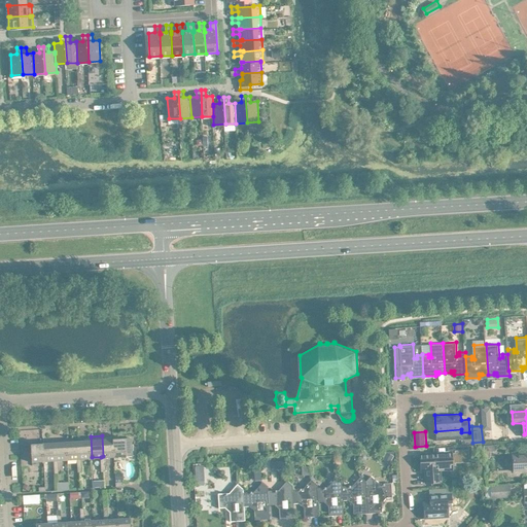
[(113,435),(102,435),(103,456),(105,456),(115,456),(113,435)]
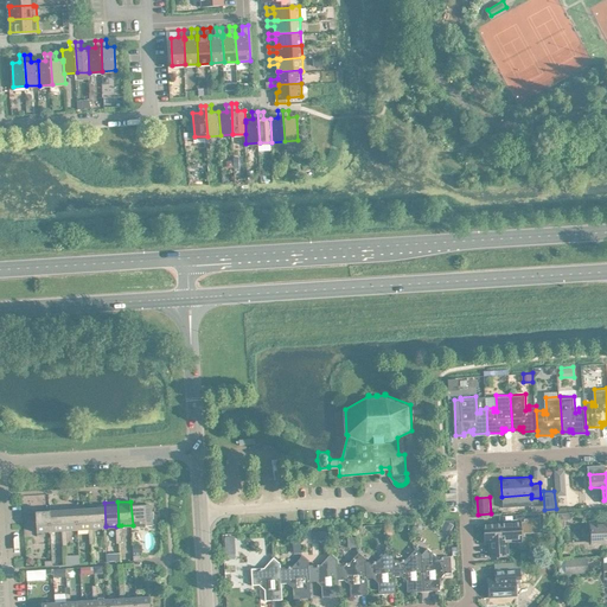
[(134,502),(131,502),(133,525),(153,524),(152,503),(134,504),(134,502)]
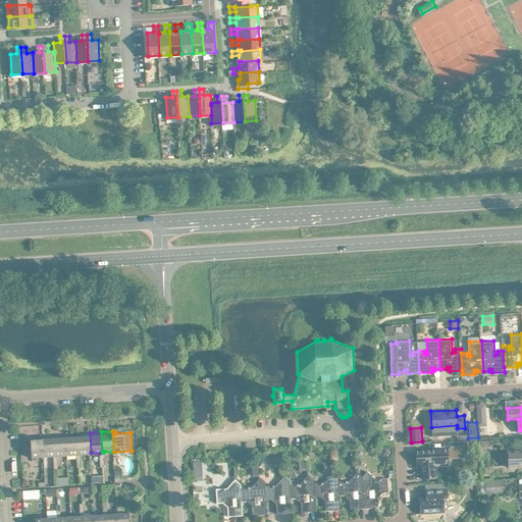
[(87,435),(77,435),(79,454),(81,454),(91,453),(90,432),(87,432),(87,435)]
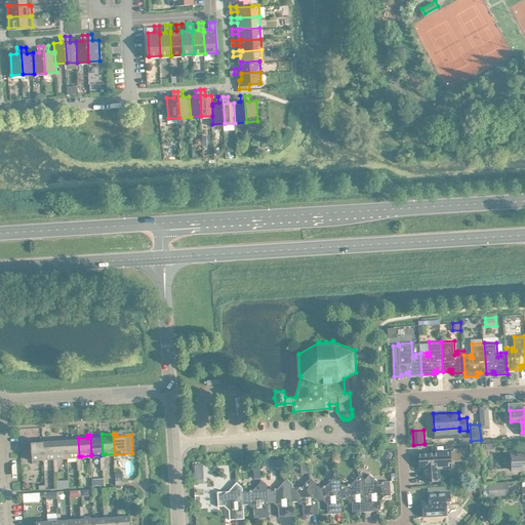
[(68,456),(77,456),(79,456),(78,438),(69,439),(69,436),(67,437),(68,456)]
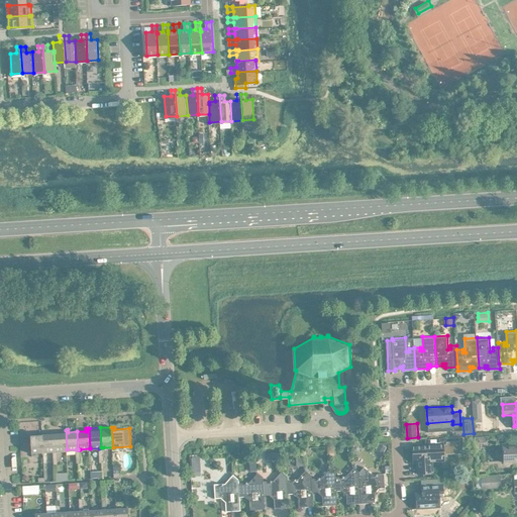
[(43,451),(54,450),(56,450),(54,430),(42,431),(43,451)]
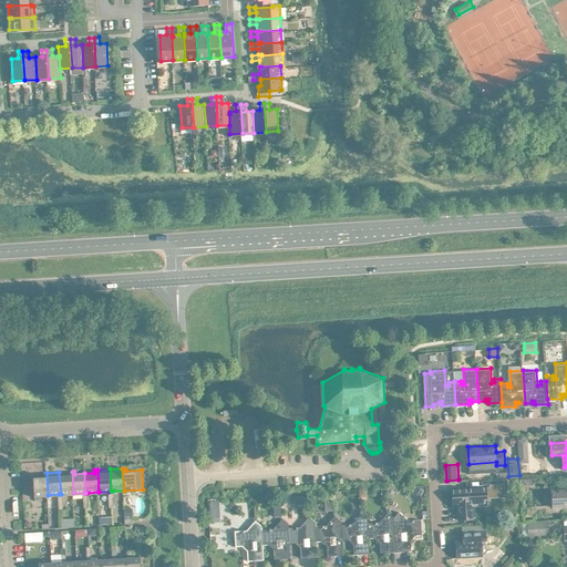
[(61,494),(63,494),(73,493),(72,472),(59,472),(61,494)]
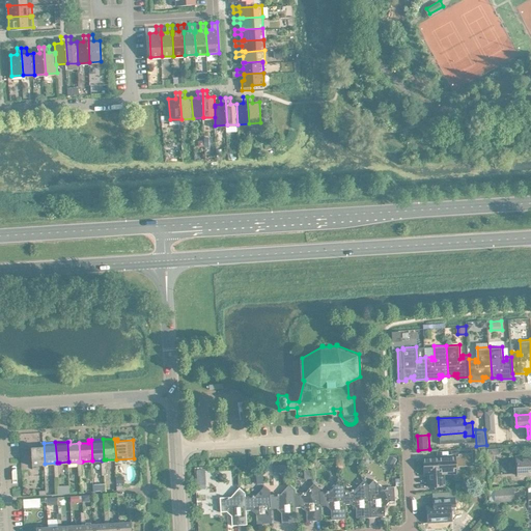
[(32,465),(45,464),(44,443),(42,443),(42,446),(31,446),(32,465)]
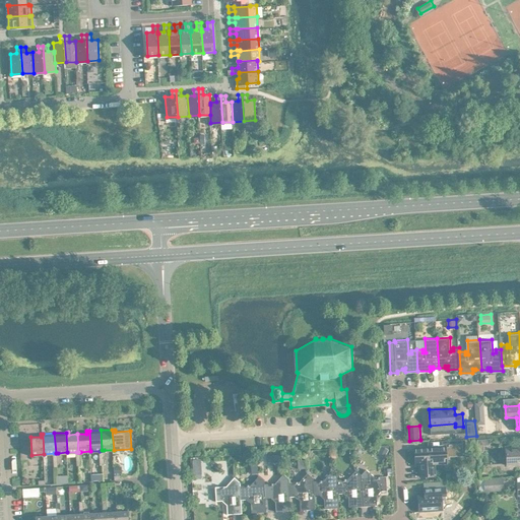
[(429,446),(415,447),(416,463),(417,462),(417,465),(420,465),(421,474),(435,474),(435,462),(447,461),(447,456),(447,454),(451,454),(451,455),(455,455),(455,454),(461,453),(462,455),(464,455),(463,438),(450,439),(432,440),(429,440),(429,446)]
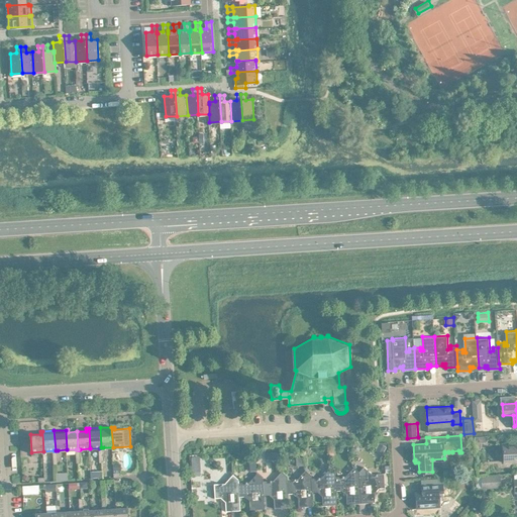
[(380,442),(376,449),(383,453),(387,446),(380,442)]
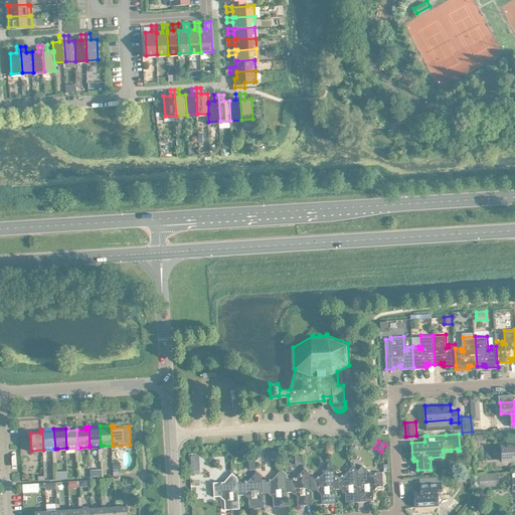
[(514,458),(514,441),(502,443),(502,448),(501,448),(501,450),(502,450),(503,460),(514,458)]
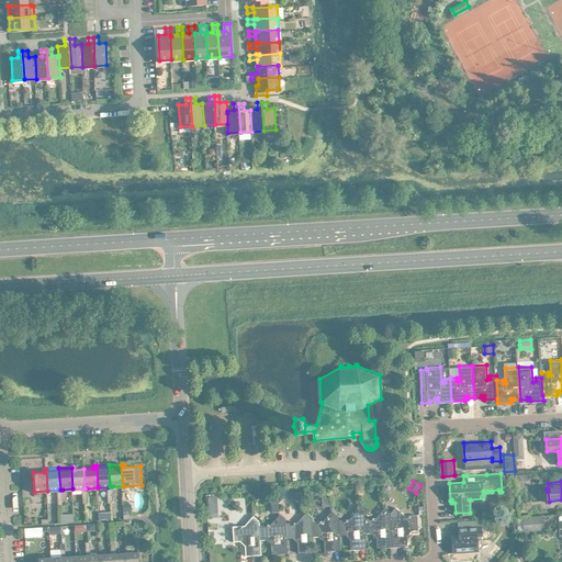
[(377,516),(366,517),(364,517),(366,532),(372,531),(377,537),(378,547),(393,546),(391,512),(385,506),(377,516)]
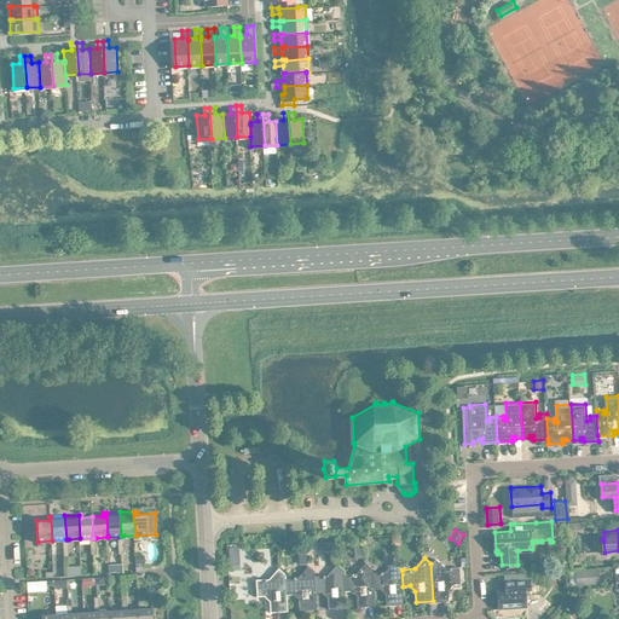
[(437,557),(431,563),(433,601),(450,600),(449,589),(455,583),(461,583),(461,566),(447,567),(437,557)]
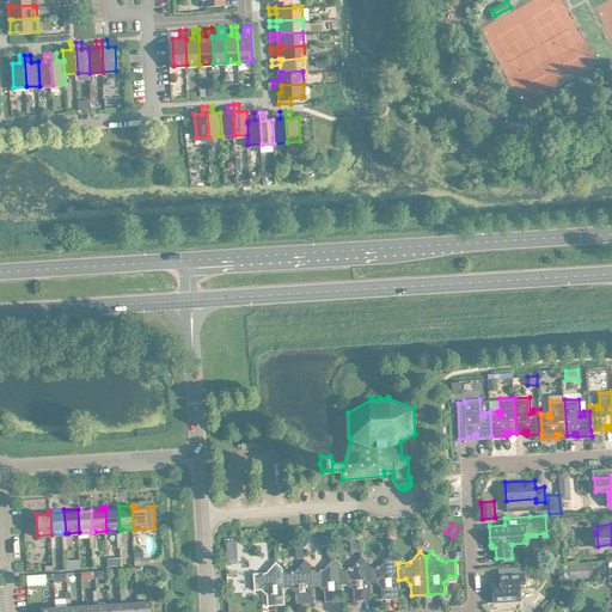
[(381,564),(369,564),(368,564),(369,581),(371,581),(377,581),(383,586),(383,597),(399,597),(398,580),(397,563),(398,563),(398,560),(391,554),(381,564)]
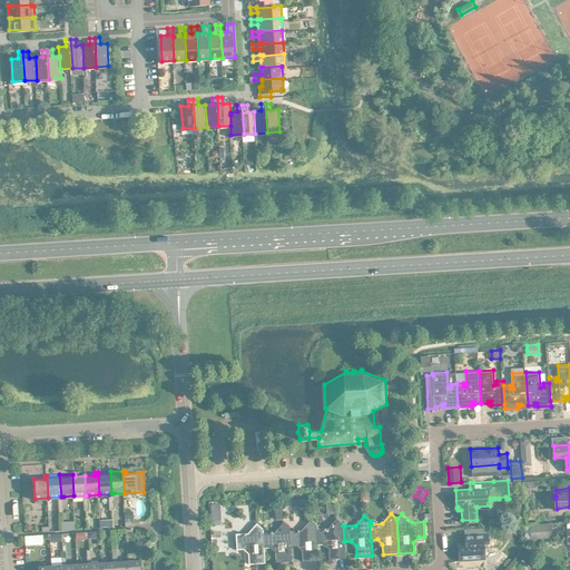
[(328,527),(317,528),(317,543),(318,543),(324,542),(330,548),(330,558),(345,557),(345,541),(344,541),(343,526),(344,526),(344,522),(337,517),(328,527)]
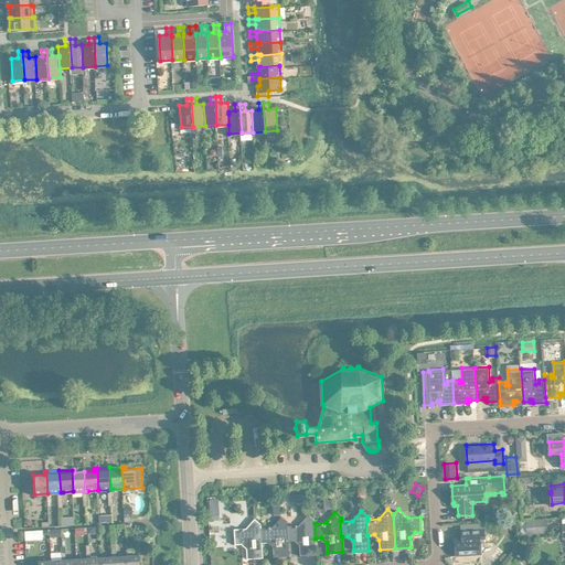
[(299,524),(288,524),(288,540),(289,540),(295,540),(300,544),(300,554),(316,553),(316,539),(315,539),(315,523),(315,520),(308,514),(299,524)]
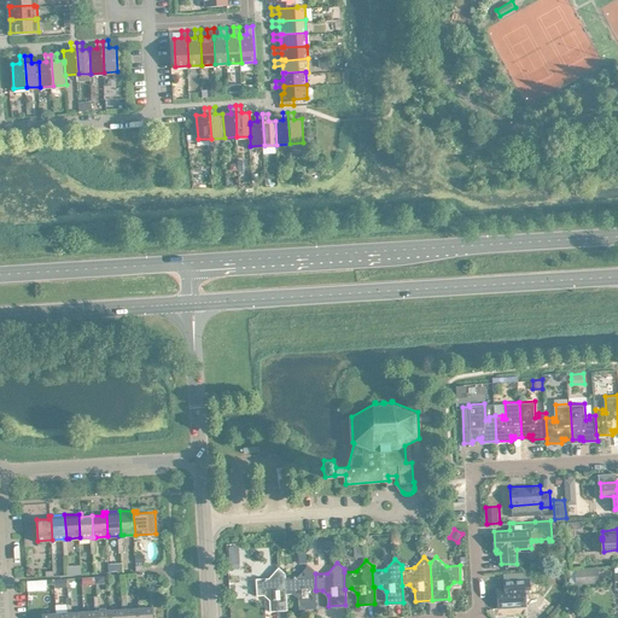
[(298,575),(286,576),(286,593),(287,593),(293,592),(299,596),(299,608),(316,607),(316,590),(315,590),(315,573),(315,570),(308,564),(298,575)]
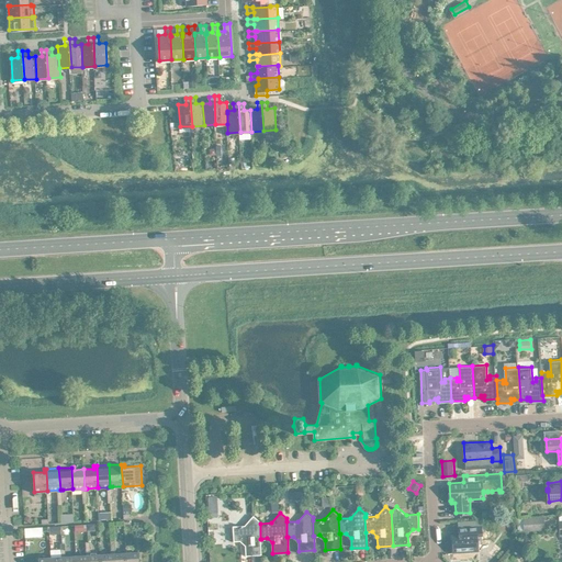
[(260,524),(260,520),(254,515),(245,524),(233,525),(234,540),(240,540),(246,544),(246,554),(254,554),(254,561),(261,561),(262,553),(261,539),(260,539),(260,524)]
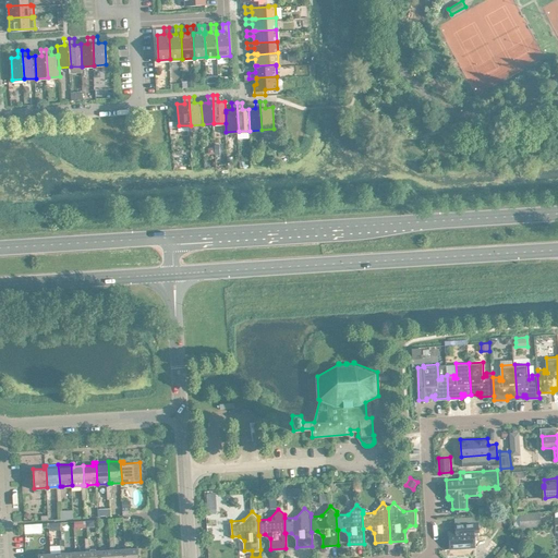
[(521,525),(542,523),(541,512),(520,513),(521,525)]
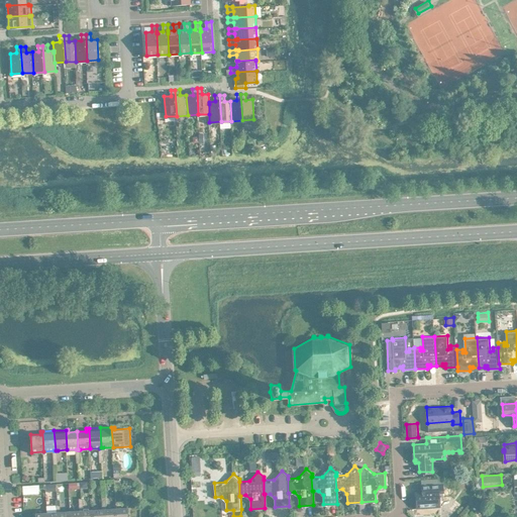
[(422,491),(416,491),(417,507),(440,506),(439,496),(443,496),(442,478),(422,479),(422,491)]
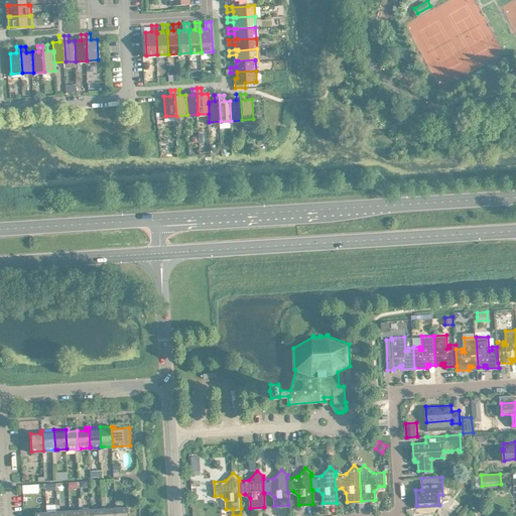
[(105,507),(105,515),(116,515),(116,506),(107,507),(105,507)]
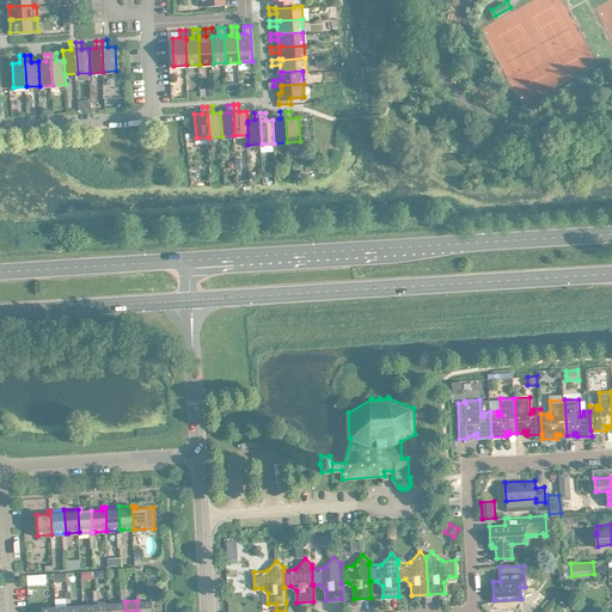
[(138,600),(138,611),(152,611),(152,600),(138,600)]
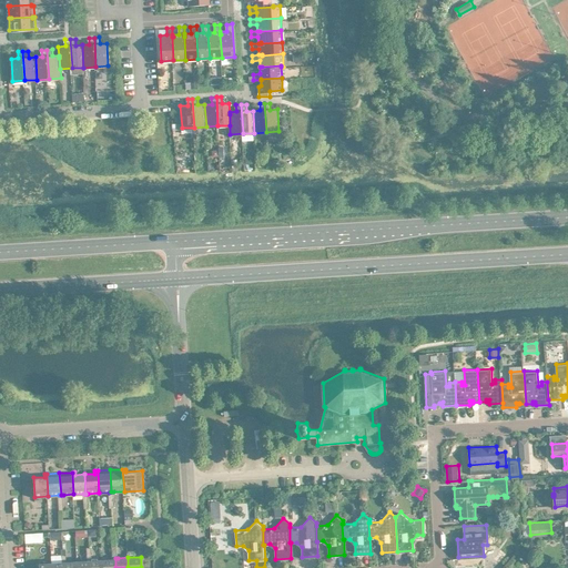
[(102,559),(102,567),(115,567),(115,558),(113,558),(102,559)]
